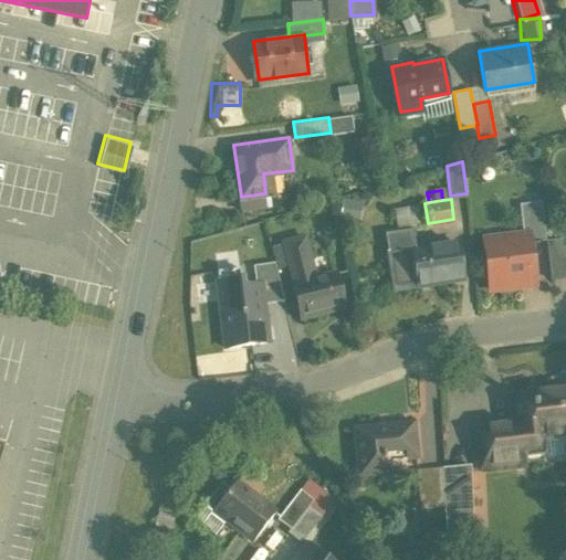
[(542,199),(520,201),(523,233),(524,233),(523,219),(544,217),(542,199)]
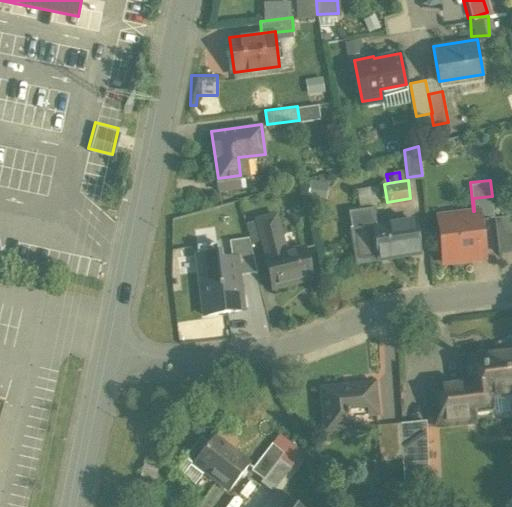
[(457,220),(439,222),(444,259),(483,254),(478,211),(474,211),(473,211),(456,214),(457,220)]
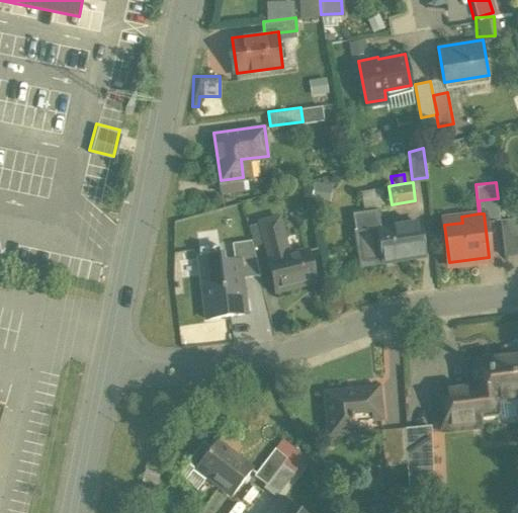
[(278,216),(249,223),(255,244),(283,236),(284,236),(278,216)]
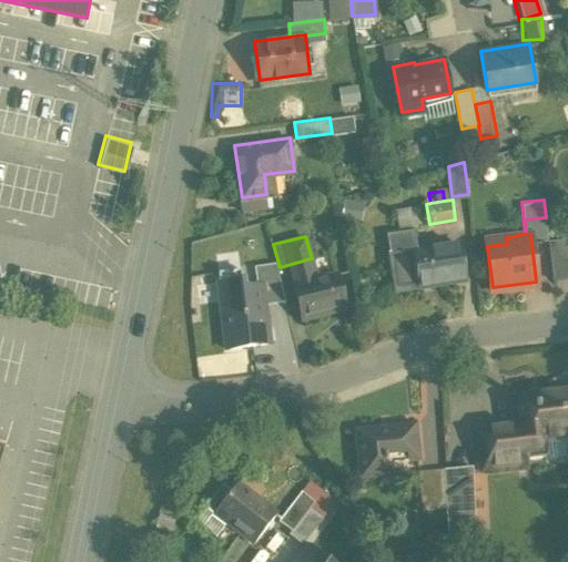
[(567,244),(565,245),(564,238),(548,241),(553,278),(567,276),(567,244)]
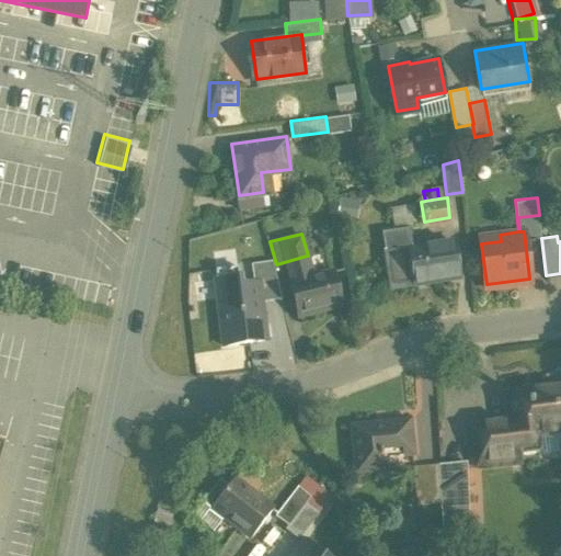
[(453,239),(385,249),(390,285),(414,282),(415,282),(459,275),(453,239)]
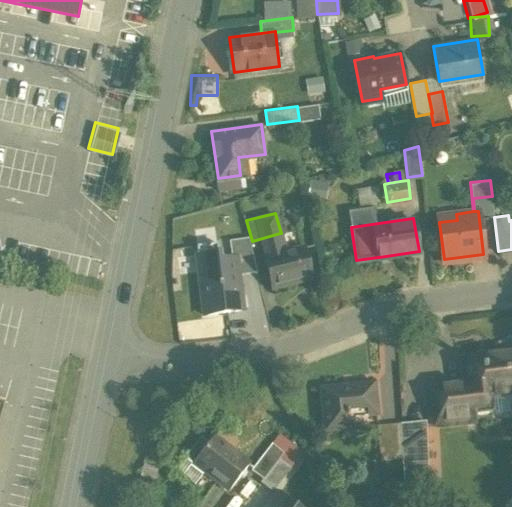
[(303,246),(285,251),(280,233),(262,238),(267,255),(266,256),(273,285),(310,275),(303,246)]
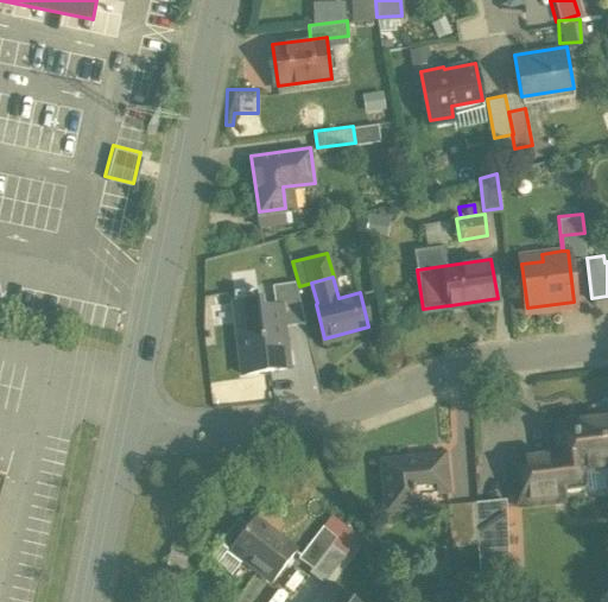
[(295,279),(272,283),(276,304),(280,304),(283,323),(305,321),(295,279)]
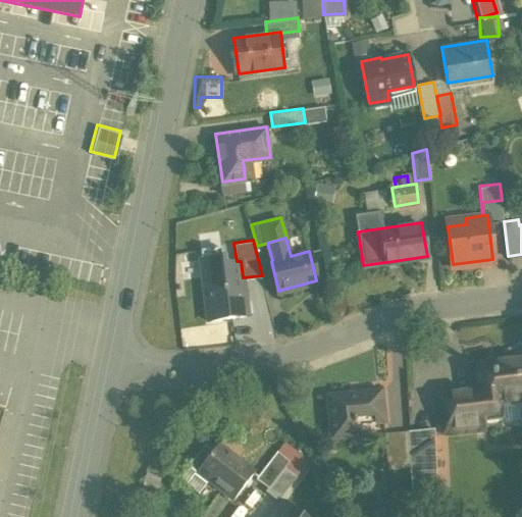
[(237,261),(220,263),(221,270),(204,272),(206,290),(204,290),(208,319),(248,313),(243,277),(241,261),(237,261)]
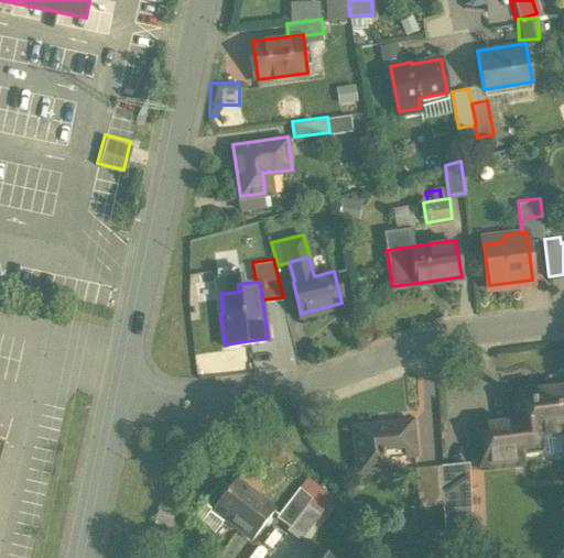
[(563,380),(563,381),(563,385),(533,389),(533,387),(523,389),(524,390),(514,391),(518,423),(476,428),(480,456),(523,451),(522,446),(540,433),(563,429),(563,380)]
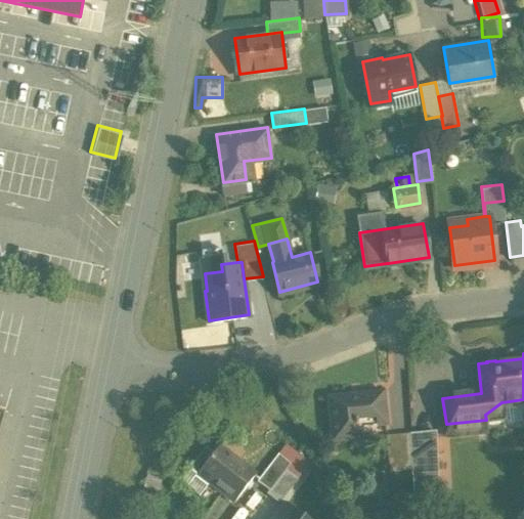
[(382,390),(329,396),(334,438),(358,436),(357,424),(385,421),(382,390)]
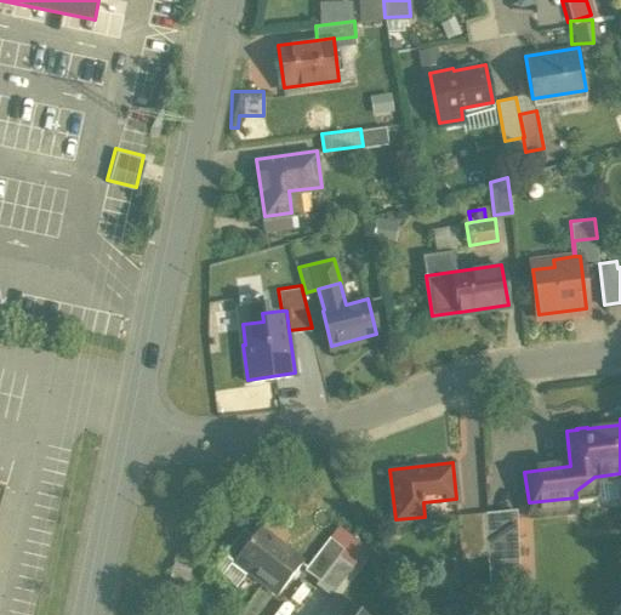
[(517,507),(485,511),(488,554),(488,561),(519,558),(517,507)]
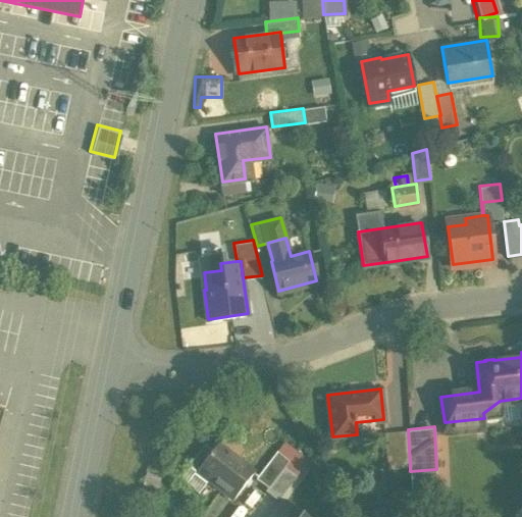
[(408,429),(384,431),(387,468),(410,466),(408,429)]
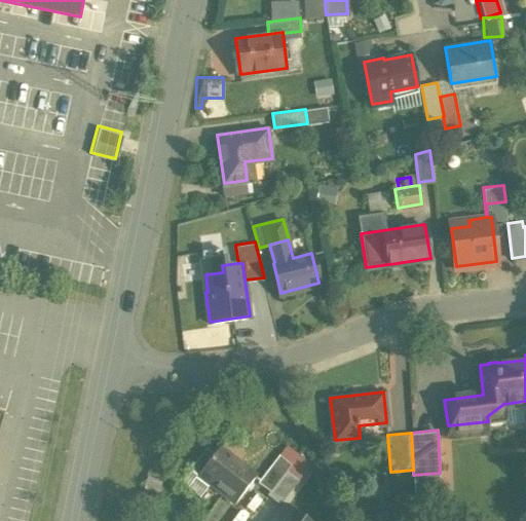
[(257,474),(220,446),(198,474),(235,501),(257,474)]
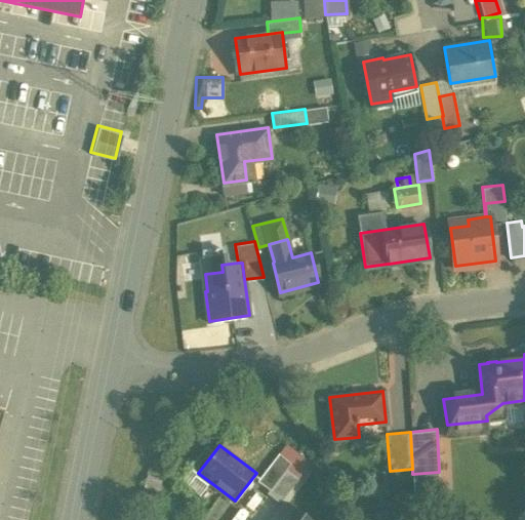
[(279,452),(257,479),(270,488),(267,492),(290,462),(279,452)]
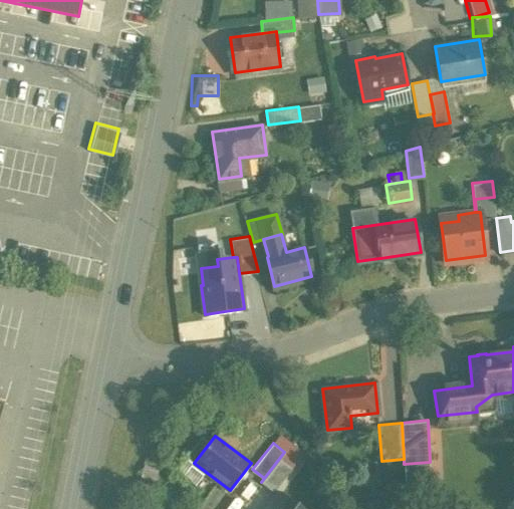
[(284,452),(261,482),(274,491),(292,468),(280,458),(285,452),(284,452)]
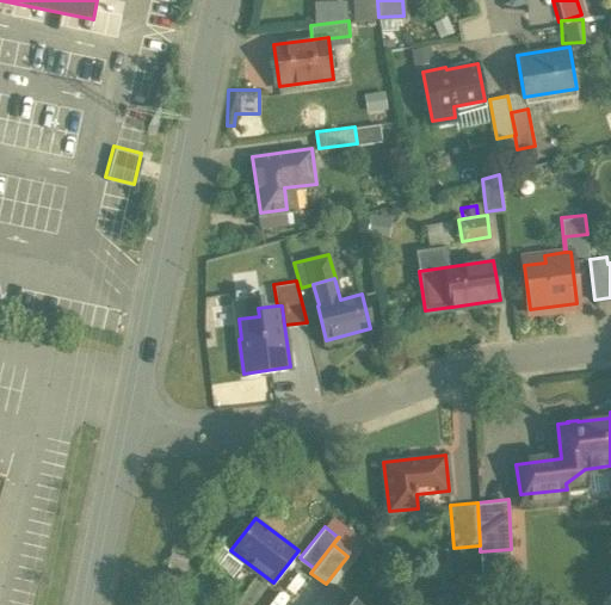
[(359,604),(333,585),(316,604),(359,604)]
